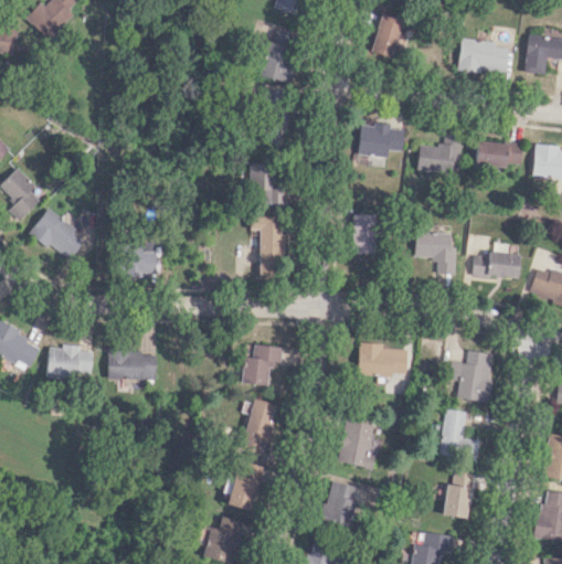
[(48,40),(72,16),(69,11),(80,0),(78,0),(51,0),(45,6),(42,2),(27,18),(48,40)]
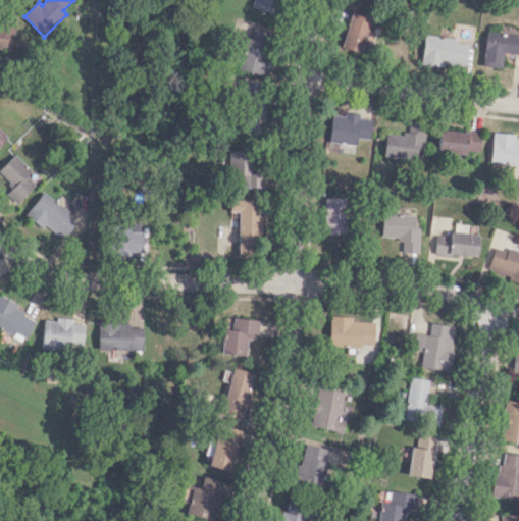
[(254,0),(252,8),(276,15),(280,0),(254,0)]
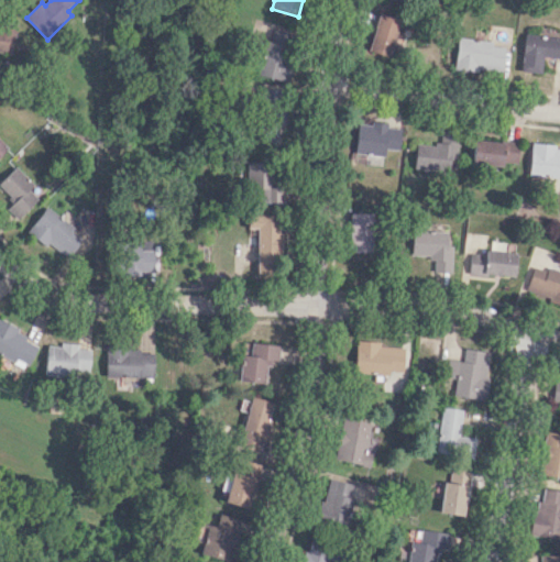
[(559,37),(527,35),(525,73),(545,74),(546,57),(559,58),(559,37)]
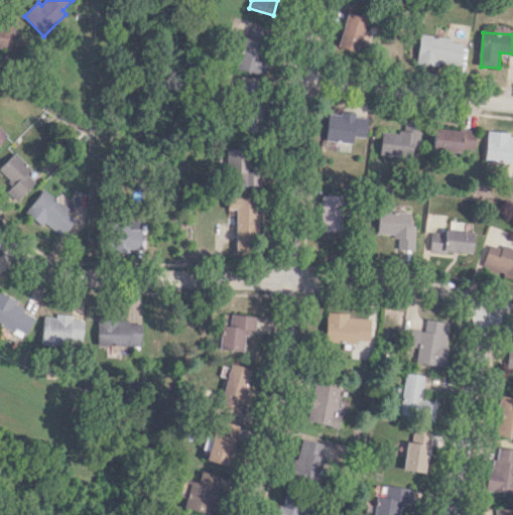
[(455,37),(424,36),(422,62),(465,65),(466,43),(455,42),(455,37)]
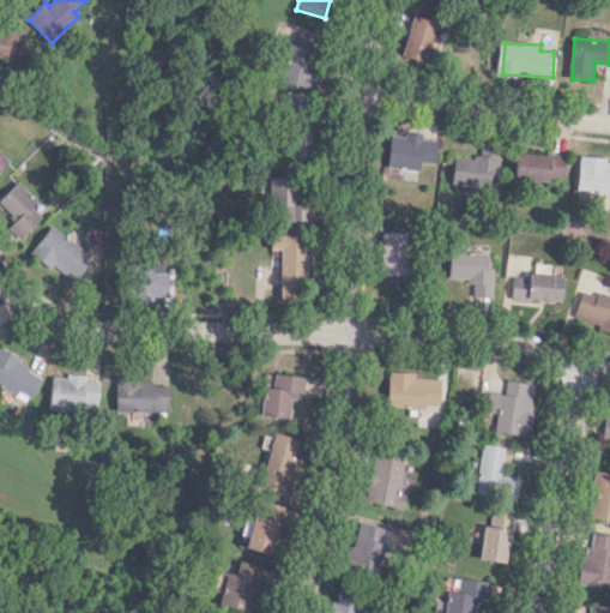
[(284,85),(315,88),(319,49),(289,46),(284,85)]
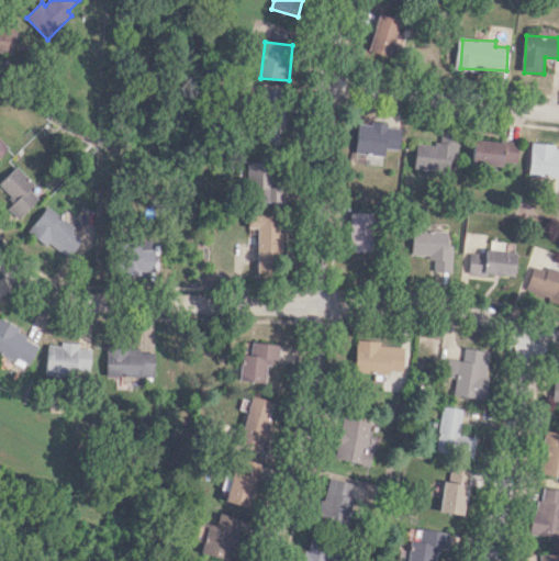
[(360,121),(356,155),(387,159),(388,147),(401,149),(404,126),(360,121)]
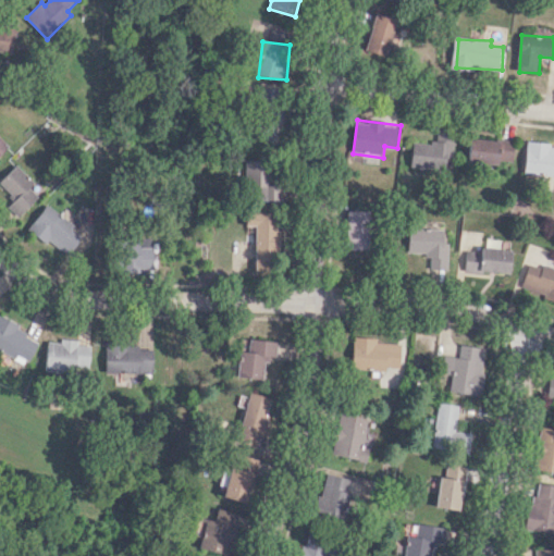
[(413,168),(448,171),(450,161),(455,161),(457,131),(438,130),(436,145),(415,143),(413,168)]
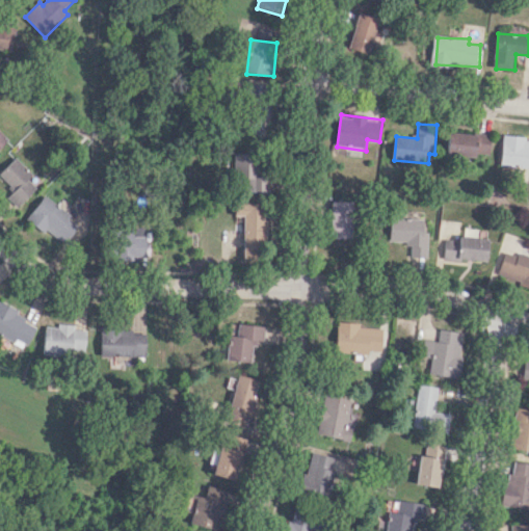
[(0,150),(10,139),(0,129),(0,150)]
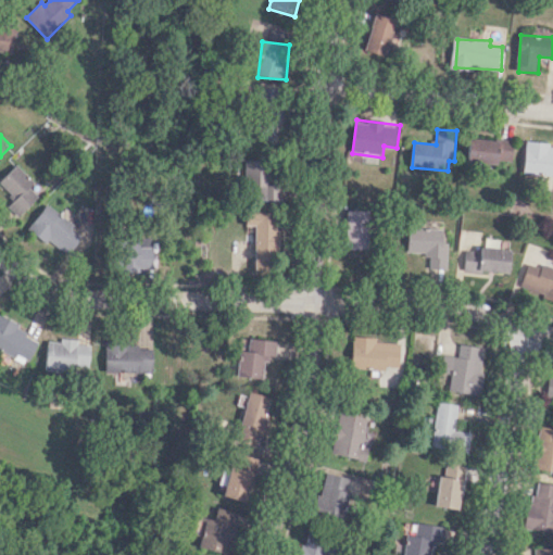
[(469,162),(514,164),(515,141),(470,139),(469,162)]
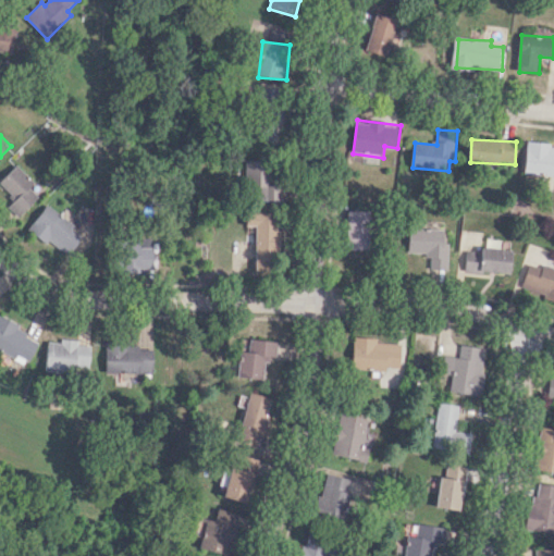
[(526,174),(553,176),(553,145),(528,143),(526,174)]
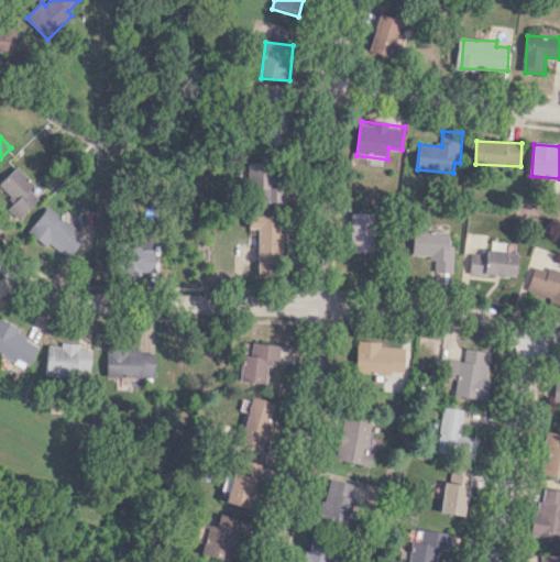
[(249,188),(271,188),(271,163),(249,163),(249,188)]
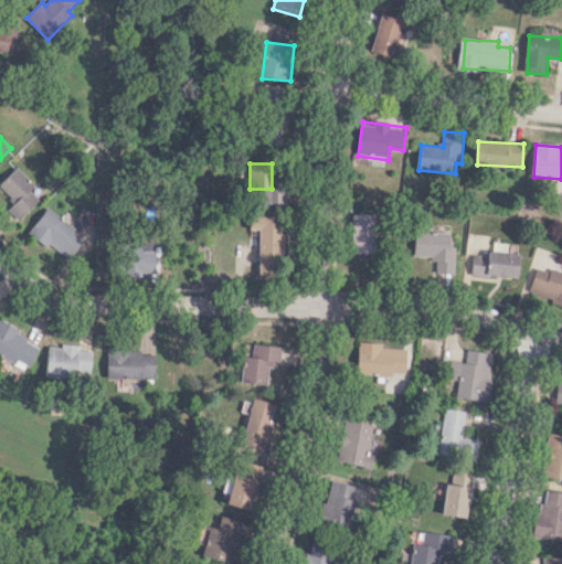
[(41,201),(32,190),(36,187),(19,168),(0,184),(0,185),(14,201),(8,208),(20,221),(41,201)]
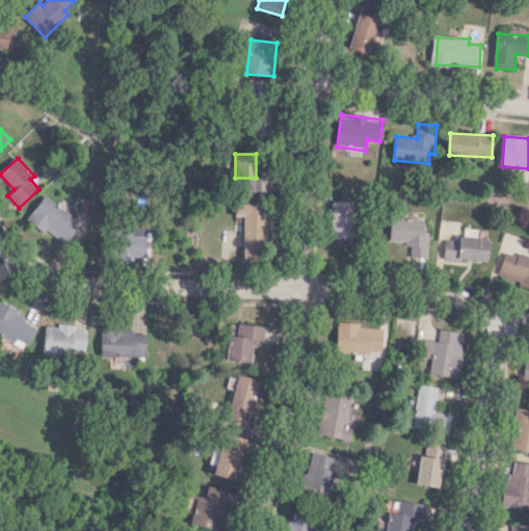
[(267,178),(255,177),(255,179),(236,179),(236,191),(267,191),(267,178)]
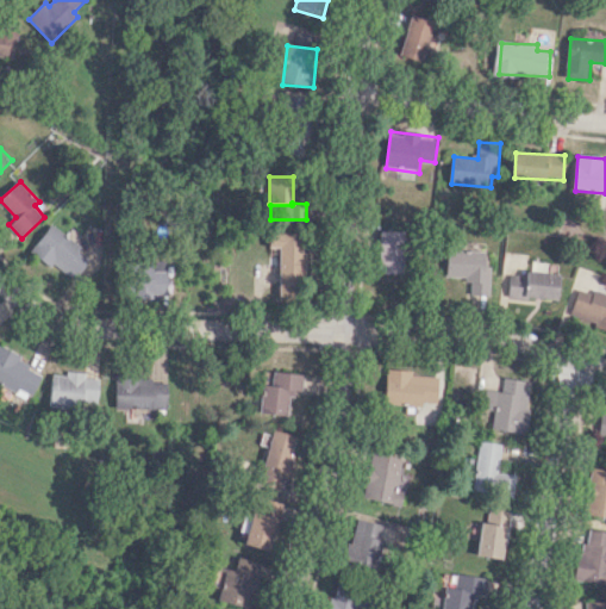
[(49,229),(35,250),(91,287),(105,266),(49,229)]
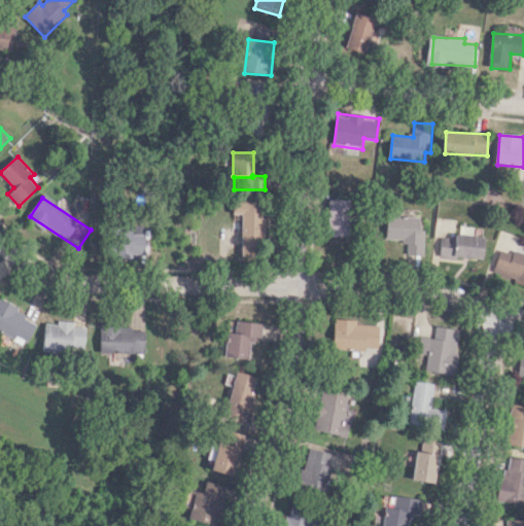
[(330,237),(351,236),(350,200),(329,200),(330,237)]
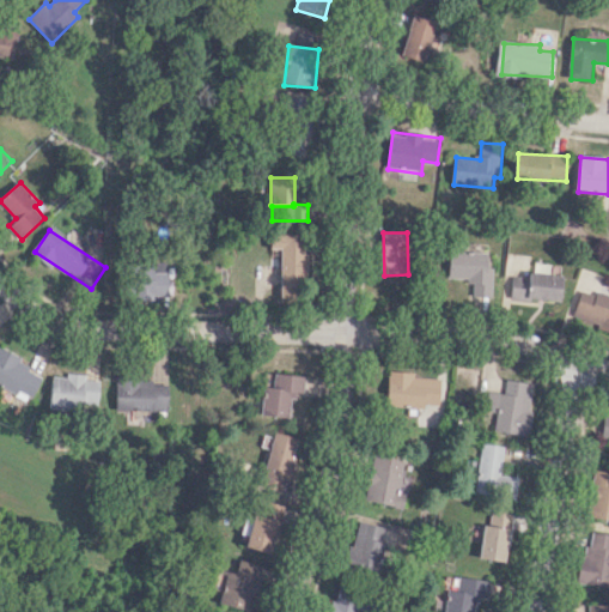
[(281,249),(281,297),(299,297),(299,280),(308,280),(308,235),(272,235),(272,249),(281,249)]
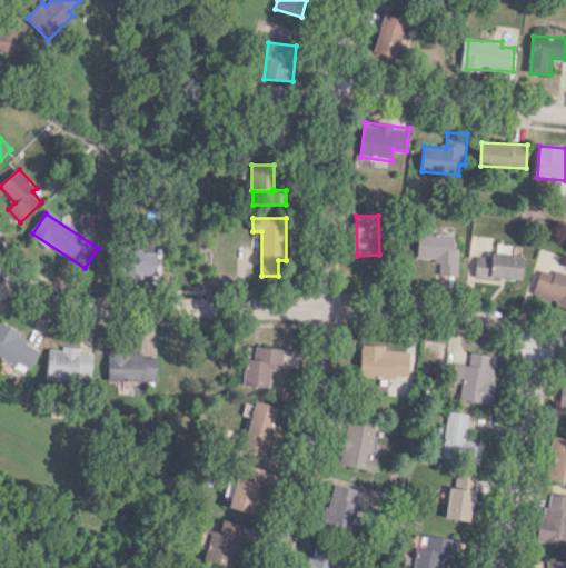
[(418,259),(438,260),(437,277),(459,277),(459,248),(455,248),(455,235),(419,233),(418,259)]
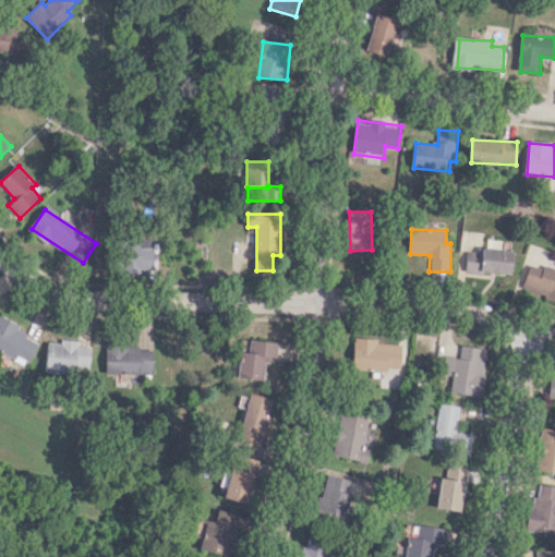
[(155,240),(125,240),(124,271),(155,273),(155,240)]
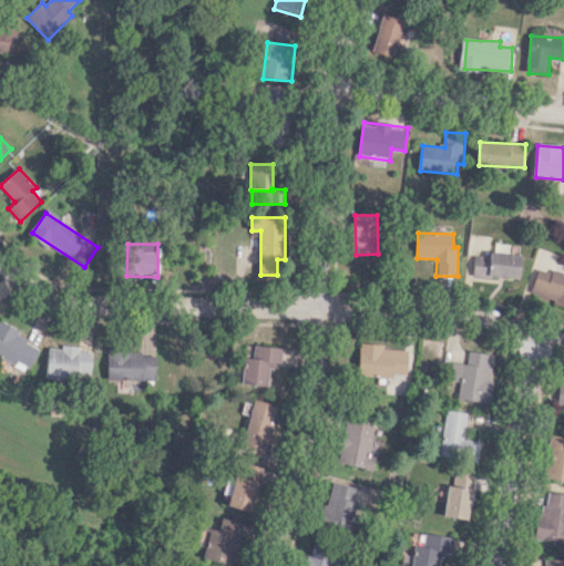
[(475,256),(474,277),(520,279),(521,255),(491,254),(491,257),(475,256)]
